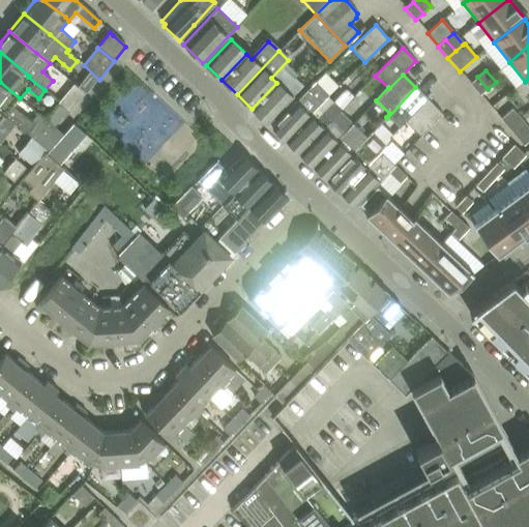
[(488,89),(477,77),(470,84),(479,95),(488,89)]
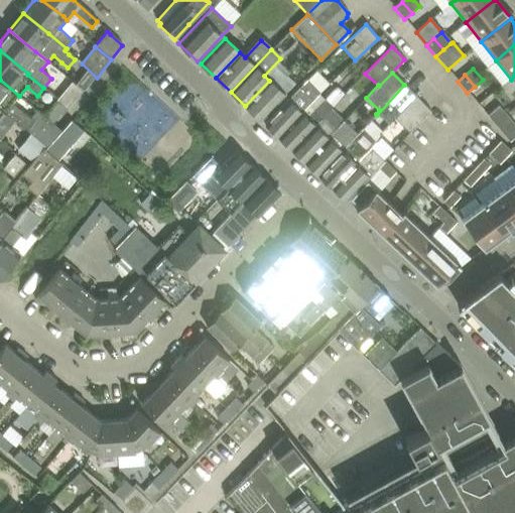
[(19,96),(0,80),(0,108),(7,114),(32,135),(45,145),(58,129),(52,125),(53,124),(46,118),(45,118),(38,112),(31,120),(12,104),(19,96)]
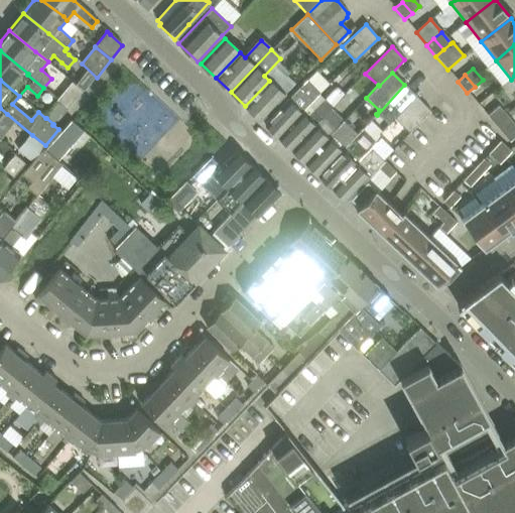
[(260,120),(284,95),(269,81),(245,106),(260,120)]
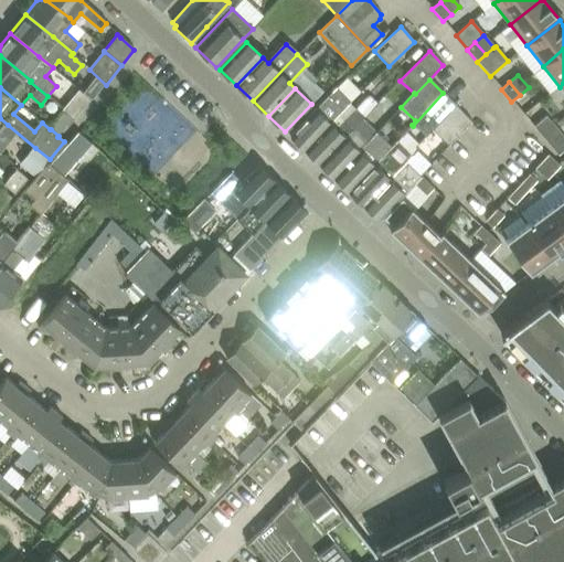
[(343,108),(348,105),(350,103),(336,88),(305,119),(289,136),(305,150),(331,123),(331,122),(343,108)]
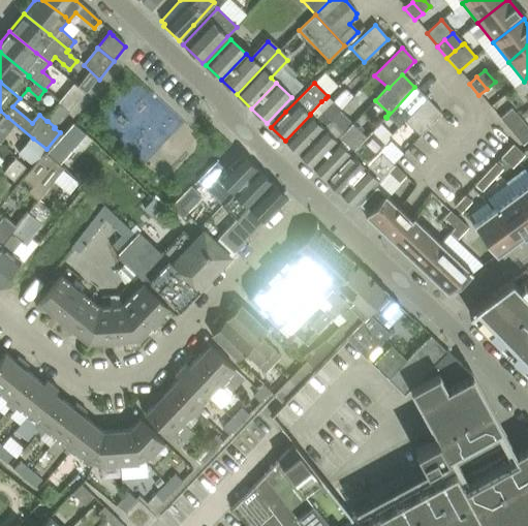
[(69,112),(81,97),(85,93),(78,87),(74,84),(70,89),(58,102),(69,112)]
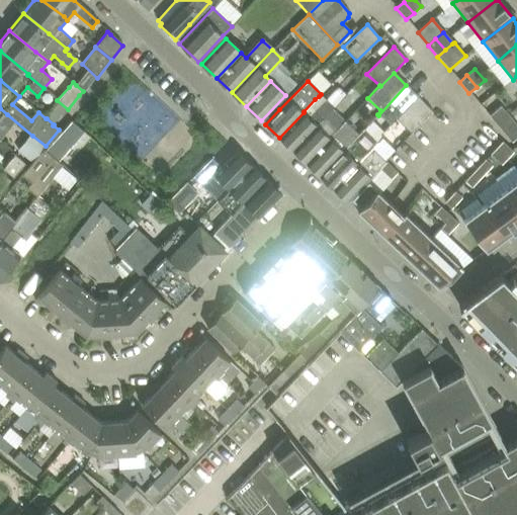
[(396,119),(418,97),(414,93),(406,85),(378,115),(385,121),(391,126),(396,120),(396,119)]
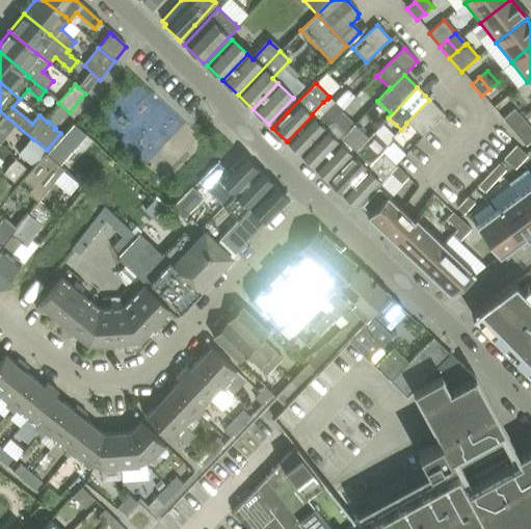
[(346,88),(334,99),(343,109),(355,98),(346,88)]
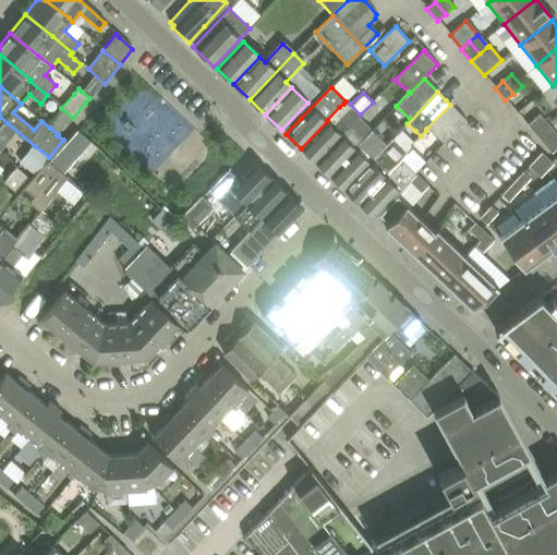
[(316,163),(358,118),(343,104),(339,107),(327,120),(327,121),(301,148),(314,161),(316,163)]
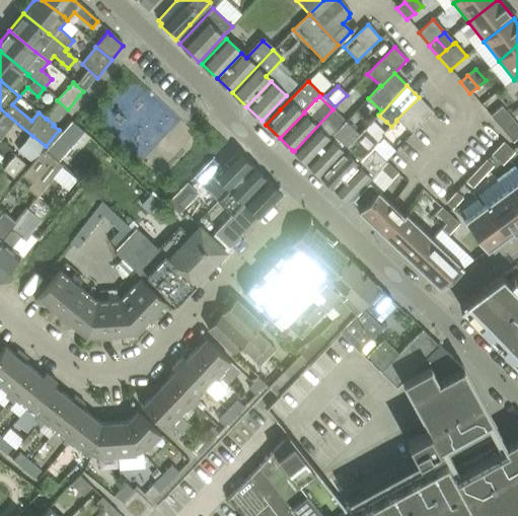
[(433,112),(419,97),(396,120),(396,121),(412,135),(433,112)]
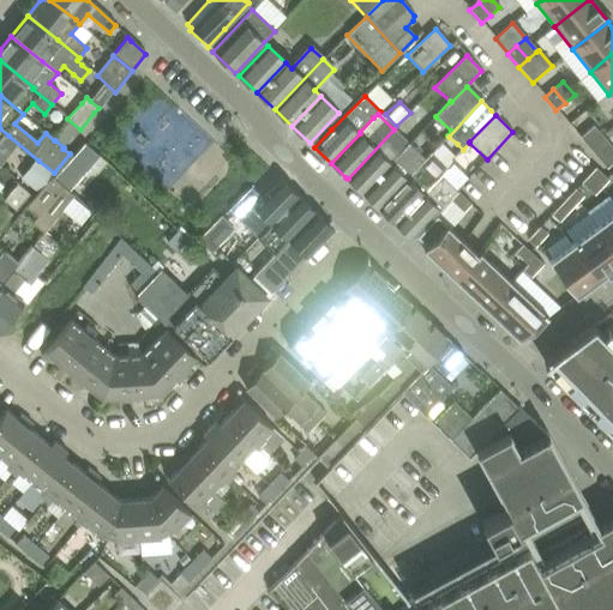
[(79,131),(80,130),(67,119),(67,120),(70,122),(55,140),(64,148),(72,137),(74,138),(79,131)]
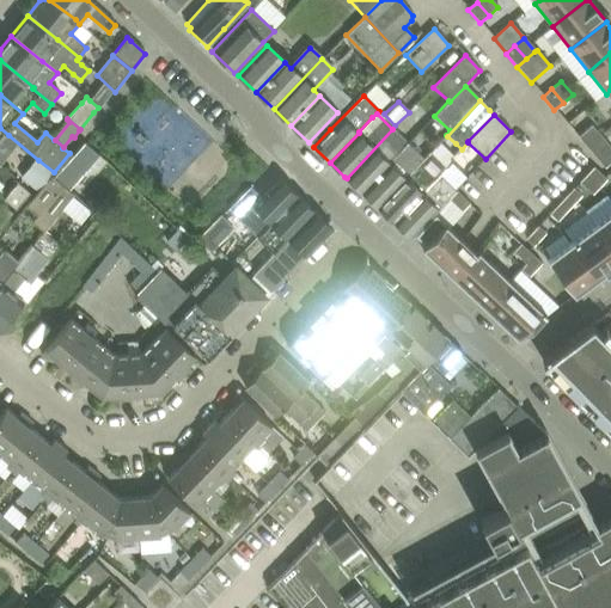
[(578,137),(585,146),(598,134),(592,126),(578,137)]
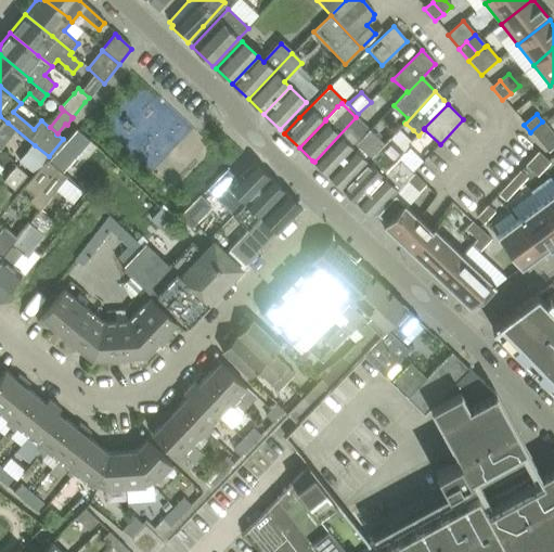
[(329,176),(370,131),(356,117),(314,162),(329,176)]
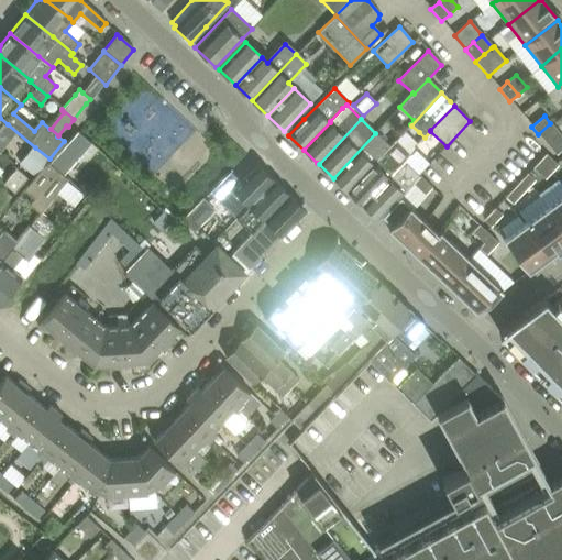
[(544,141),(557,131),(550,123),(538,134),(544,141)]
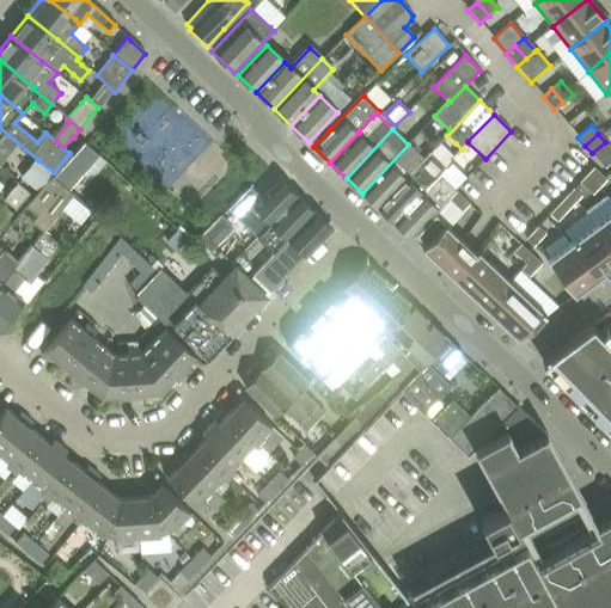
[(54,172),(50,176),(74,197),(77,195),(71,189),(98,158),(84,145),(80,140),(69,153),(54,172)]
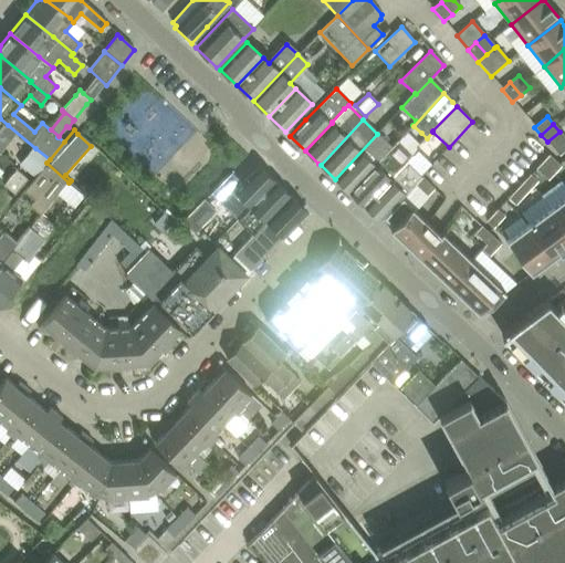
[(564,138),(564,137),(560,132),(547,142),(553,149),(564,138)]
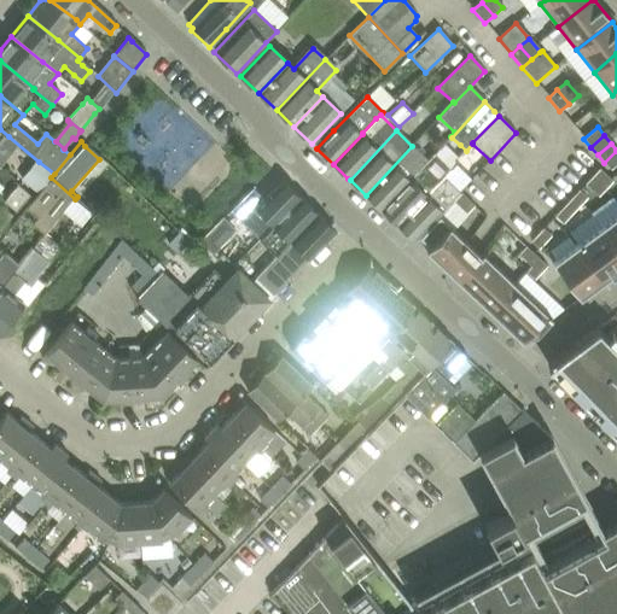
[(382,211),(428,163),(426,162),(428,161),(412,146),(366,196),(382,211)]
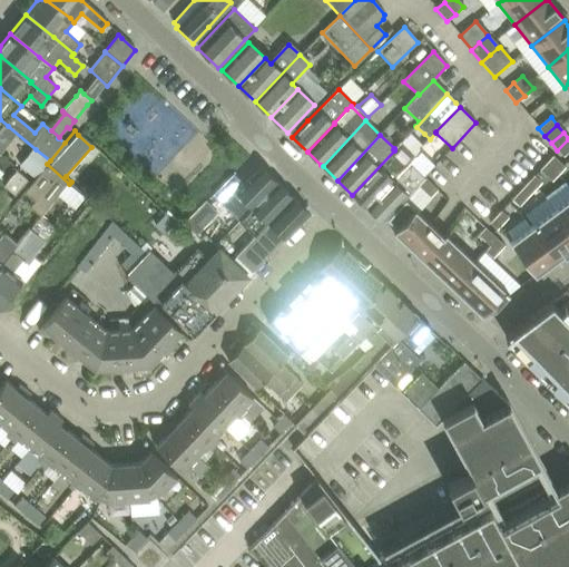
[(568,152),(568,139),(557,150),(562,157),(568,152)]
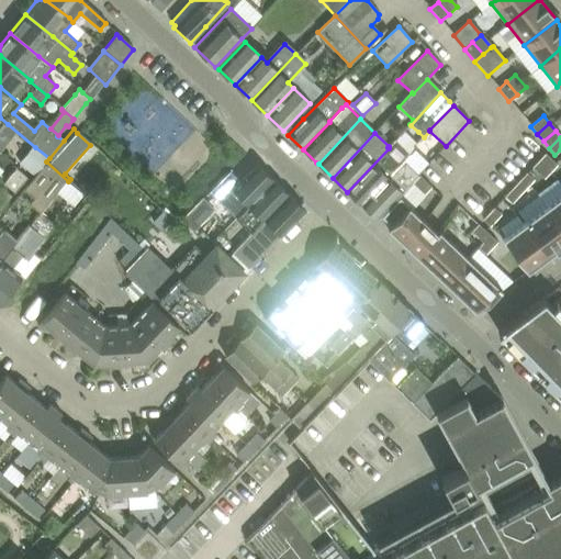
[(362,205),(403,161),(410,155),(394,140),(389,146),(388,147),(389,148),(347,192),(362,205)]
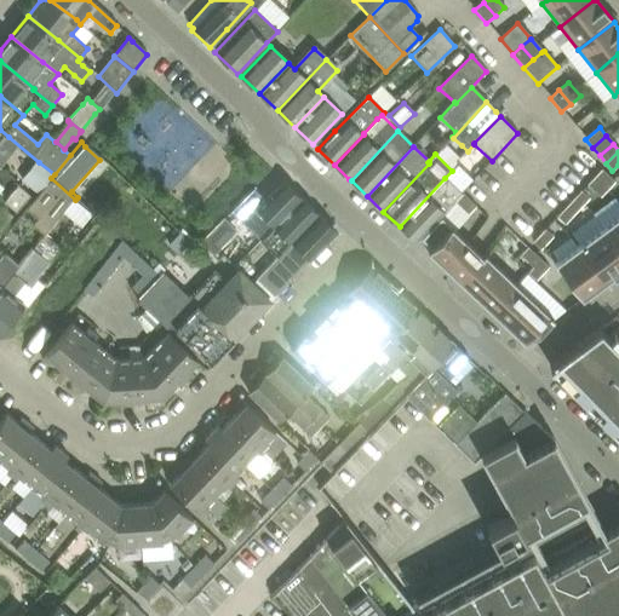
[(51,178),(55,174),(39,162),(24,180),(40,193),(51,178)]
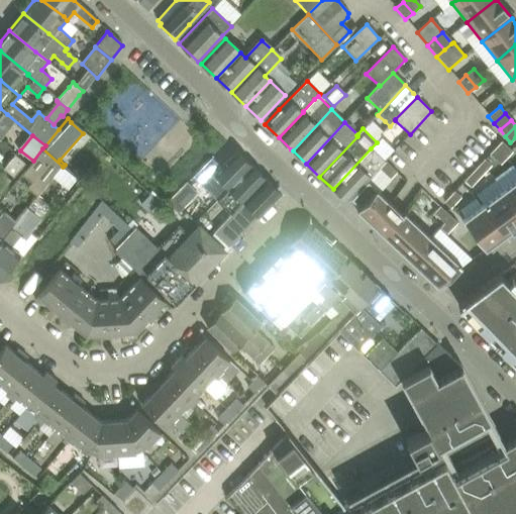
[(501,141),(495,148),(506,159),(512,152),(501,141)]
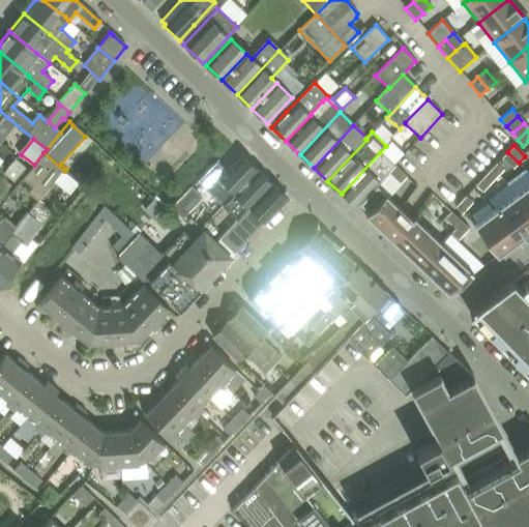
[(39,201),(64,171),(43,152),(34,165),(36,167),(25,180),(35,188),(31,194),(39,201)]
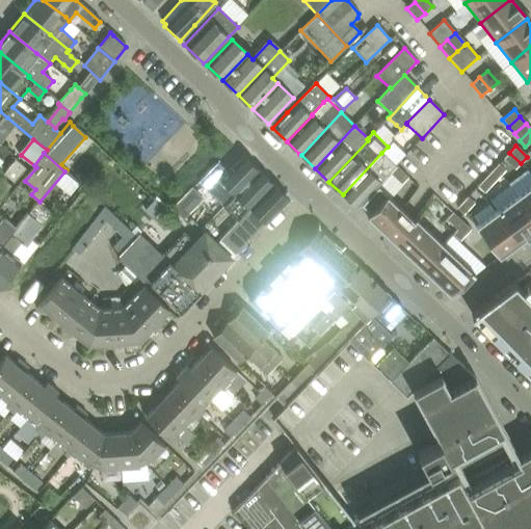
[(360,205),(396,166),(381,153),(343,194),(354,206),(356,208),(360,205)]
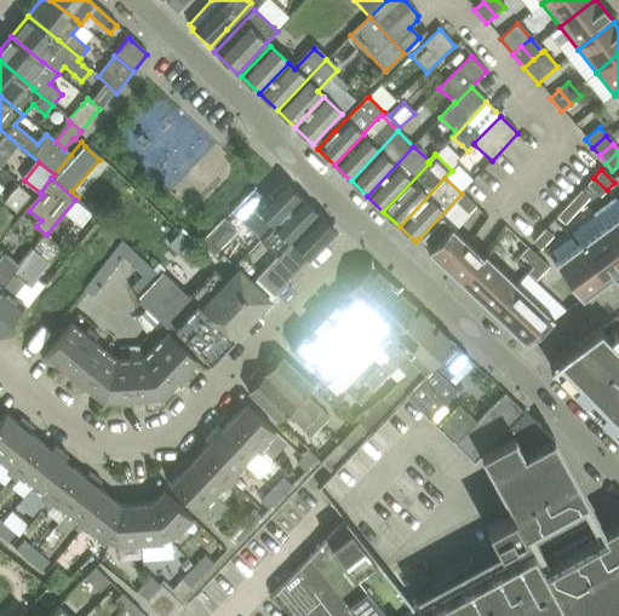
[(607,190),(594,178),(586,185),(600,197),(607,190)]
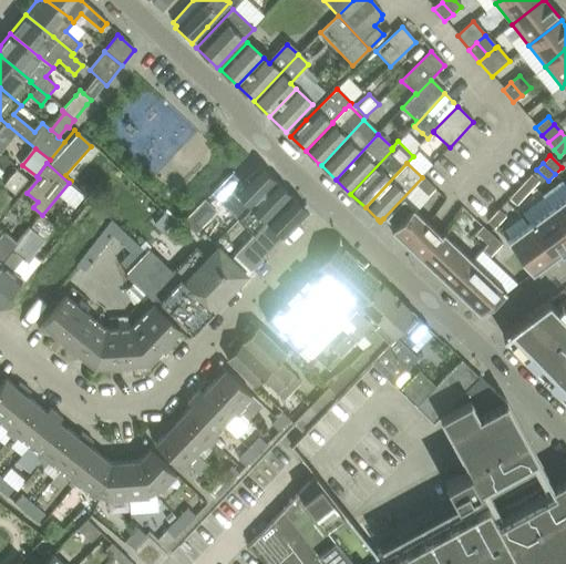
[(238,219),(274,182),(258,166),(242,184),(232,174),(212,194),(237,217),(238,219)]
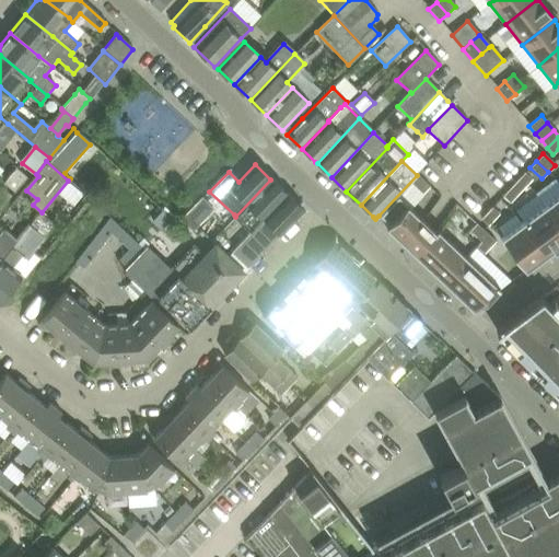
[(2,184),(13,193),(26,177),(15,169),(8,178),(2,184)]
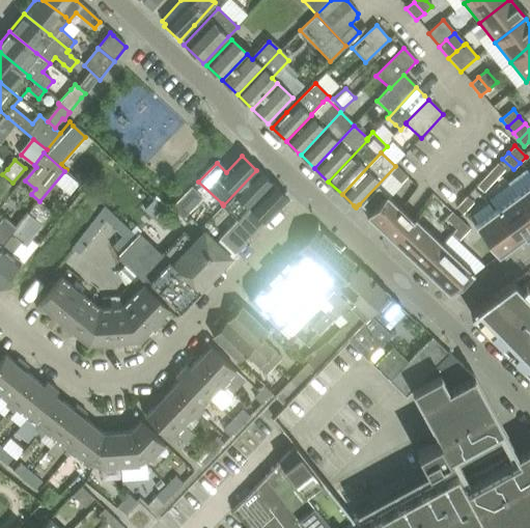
[(497,164),(486,175),(494,182),(504,170),(497,164)]
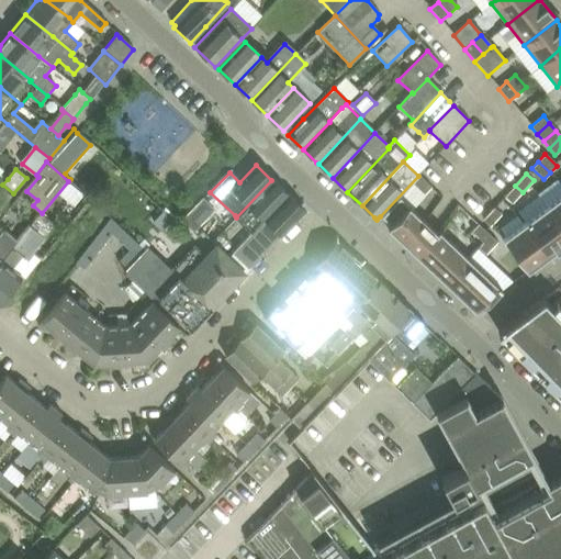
[(430,188),(418,177),(412,183),(424,194),(430,188)]
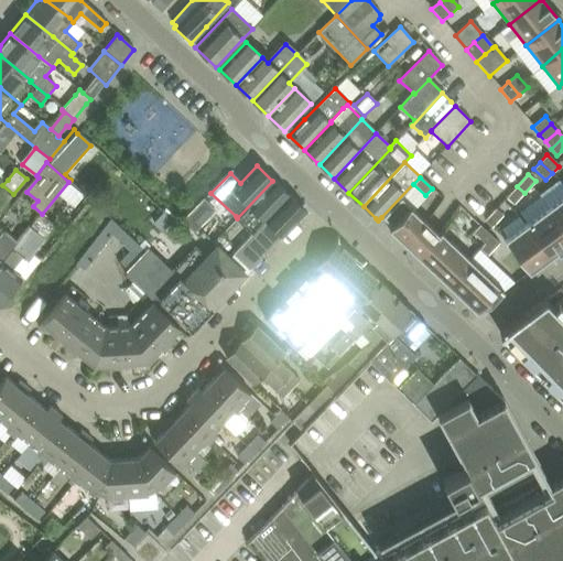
[(264,220),(289,196),(272,181),(237,218),(253,234),(264,220)]
